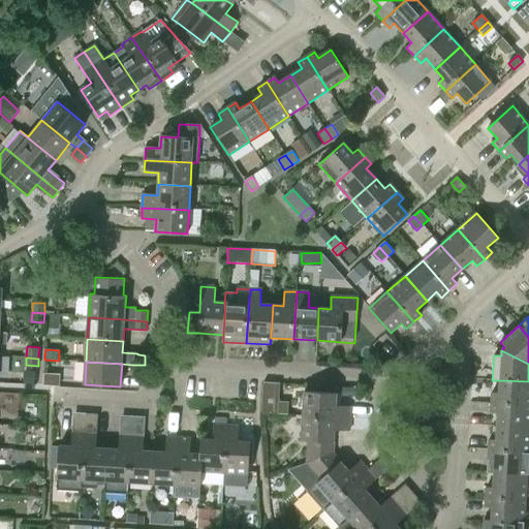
[(144,374),(145,365),(132,365),(131,373),(144,374)]
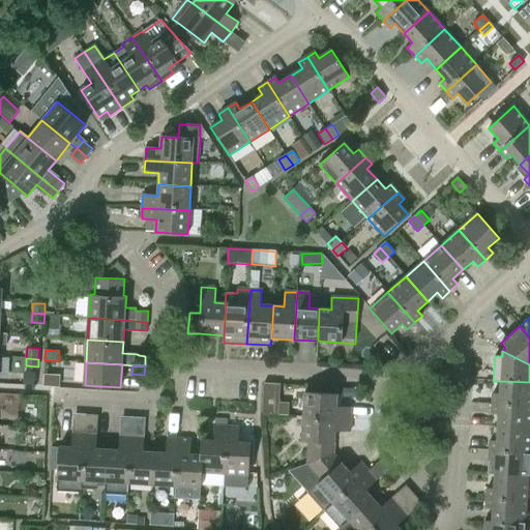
[(492,404),(529,406),(529,382),(500,381),(499,393),(493,393),(492,404)]
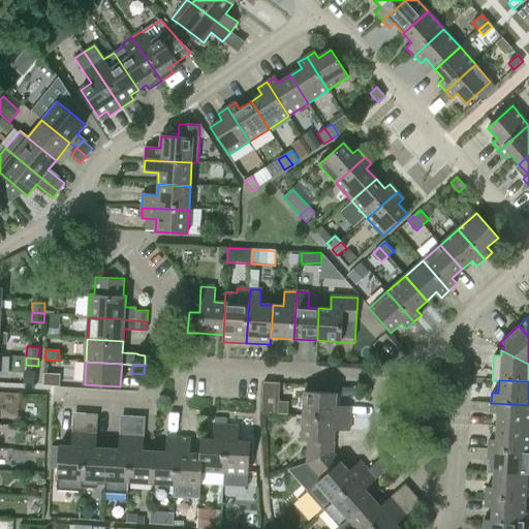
[(263,382),(261,407),(262,413),(278,414),(279,383),(263,382)]
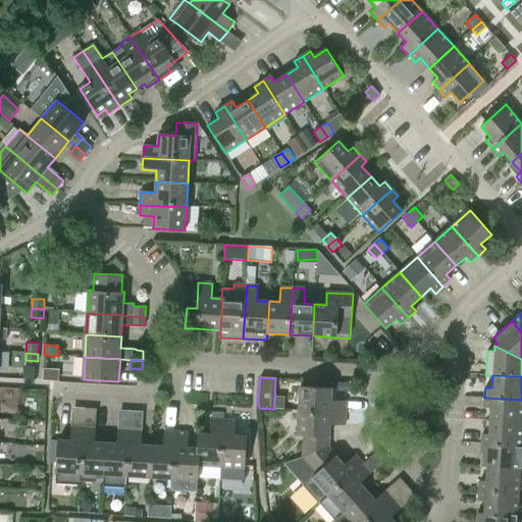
[(301,386),(299,412),(346,414),(346,402),(331,401),(331,388),(301,386)]
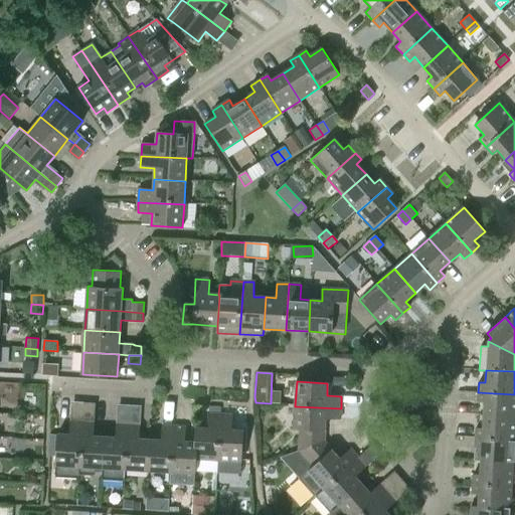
[(514,417),(514,394),(478,392),(478,401),(484,402),(484,415),(514,417)]
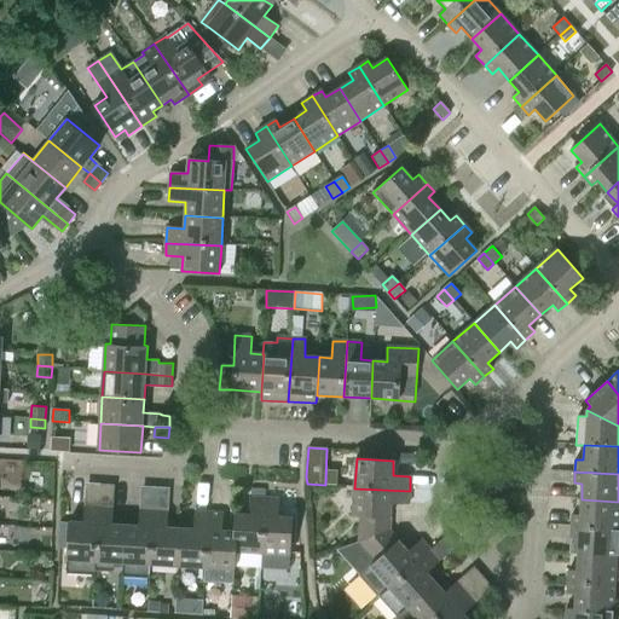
[(501,495),(502,485),(502,481),(487,480),(486,495),(501,495)]
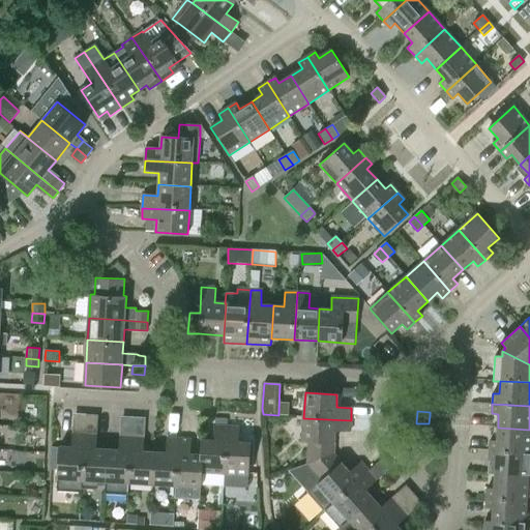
[(307,464),(308,465),(334,455),(333,454),(334,431),(350,432),(351,420),(303,418),(302,442),(308,442),(307,464)]
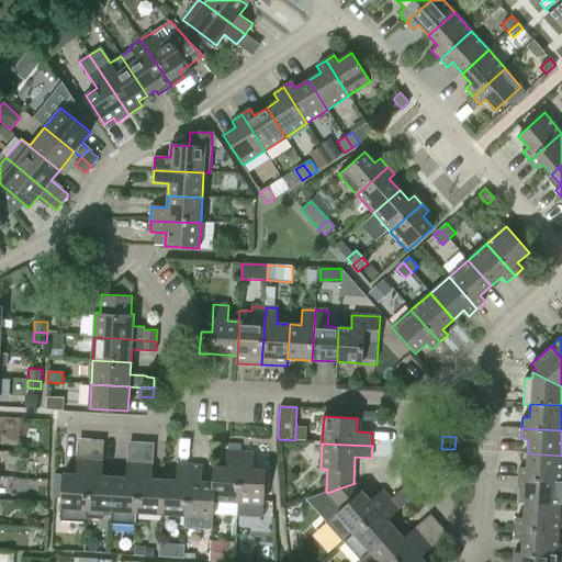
[(212,514),(213,515),(237,516),(242,452),(228,452),(227,468),(213,467),(212,483),(214,483),(212,514)]
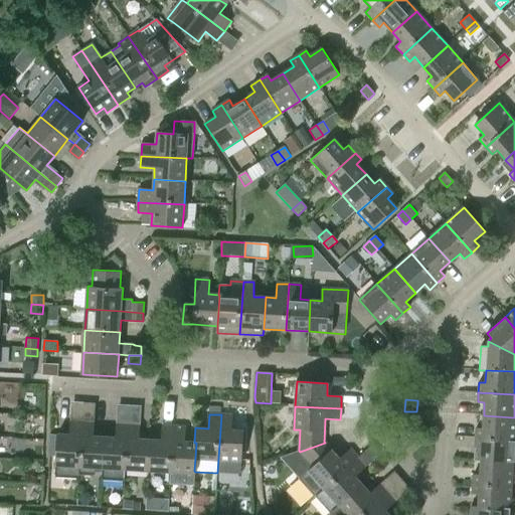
[(232,415),(221,414),(217,473),(240,474),(243,431),(231,430),(232,415)]
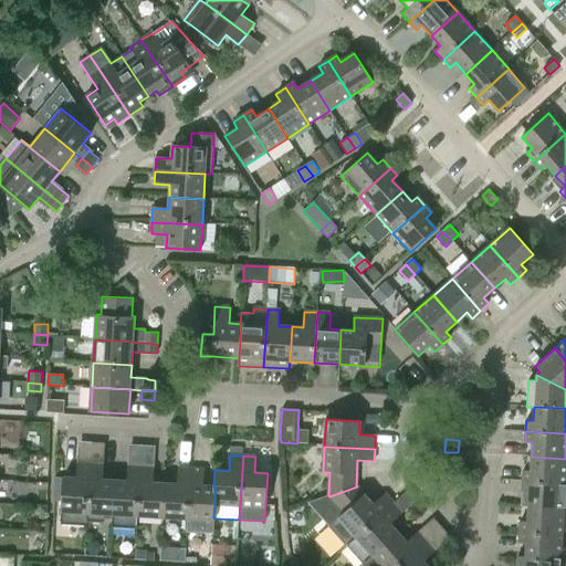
[(565,484),(565,464),(565,459),(532,457),(531,471),(523,470),(523,482),(565,484)]
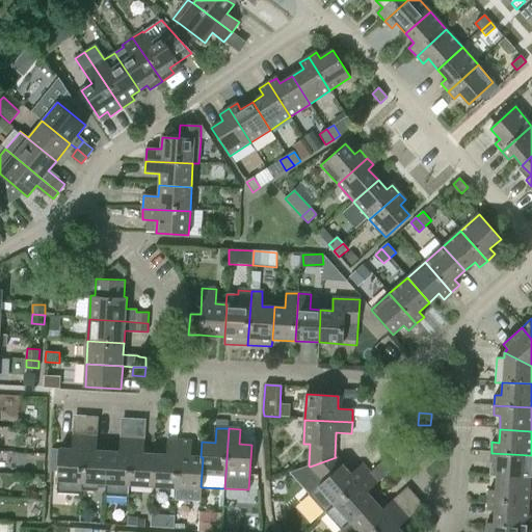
[(59,449),(58,481),(57,493),(82,495),(82,490),(85,435),(73,434),(72,450),(59,449)]
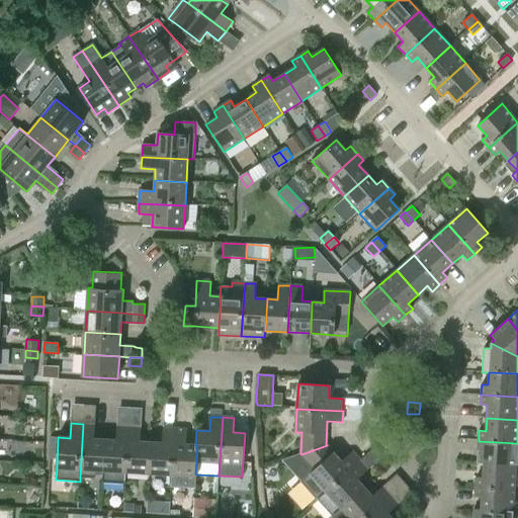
[(94,424),(83,424),(80,478),(94,479),(94,475),(103,475),(105,440),(93,439),(94,424)]
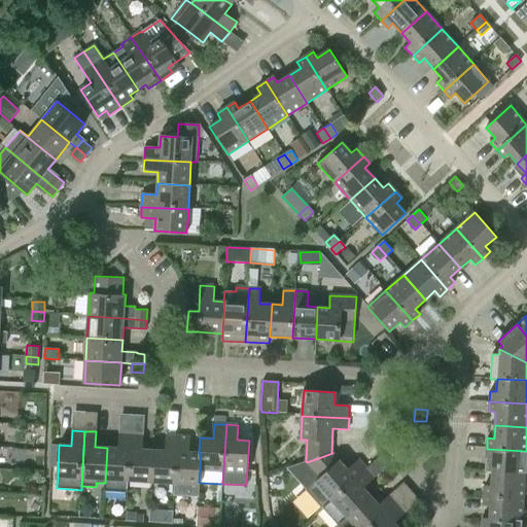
[(128,481),(129,481),(132,433),(118,433),(117,448),(107,448),(105,483),(104,491),(128,493),(128,481)]
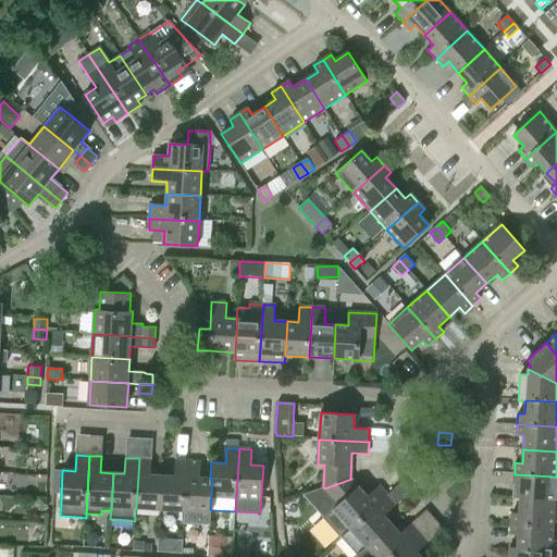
[(151,459),(139,458),(136,508),(161,509),(163,475),(150,474),(151,459)]
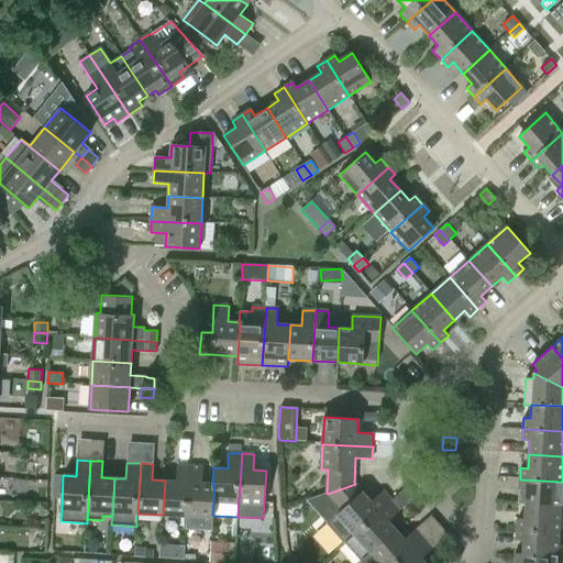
[(163,515),(187,516),(190,466),(177,465),(176,482),(165,481),(163,515)]
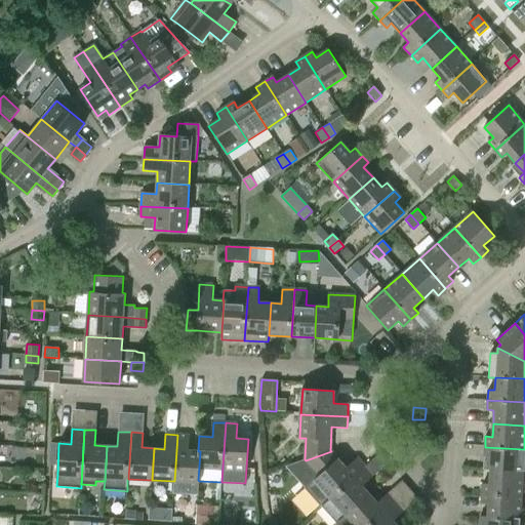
[(198,495),(199,481),(198,480),(200,451),(198,451),(189,450),(189,436),(177,435),(174,481),(174,493),(198,495)]
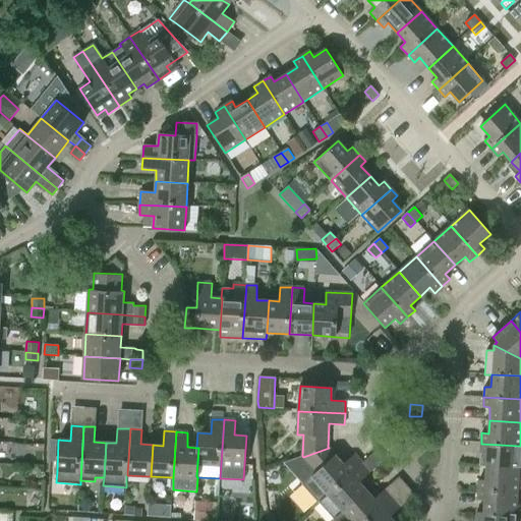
[(519,469),(520,446),(481,444),(480,453),(486,454),(486,467),(519,469)]
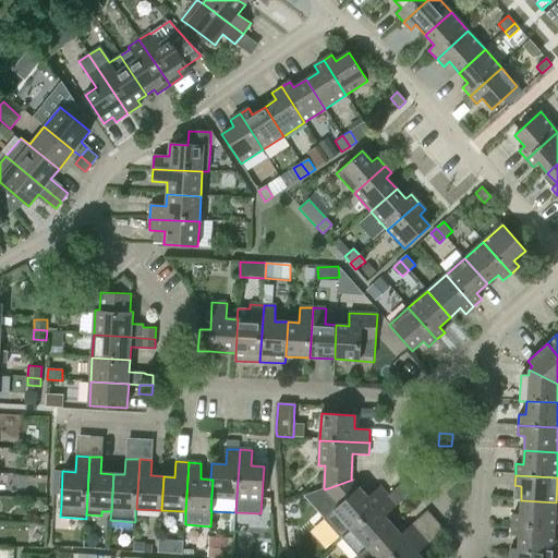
[(341,538),(351,530),(389,497),(379,487),(367,497),(352,480),(325,489),(339,506),(324,519),(341,538)]
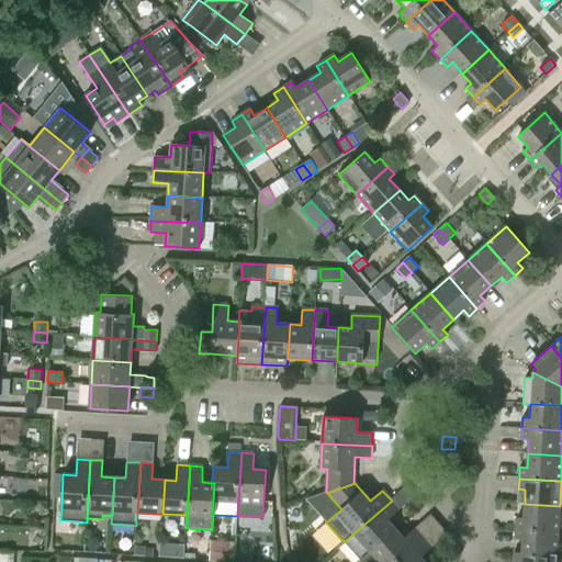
[(344,542),(360,561),(370,552),(396,530),(388,520),(400,509),(392,501),(353,534),(344,542)]
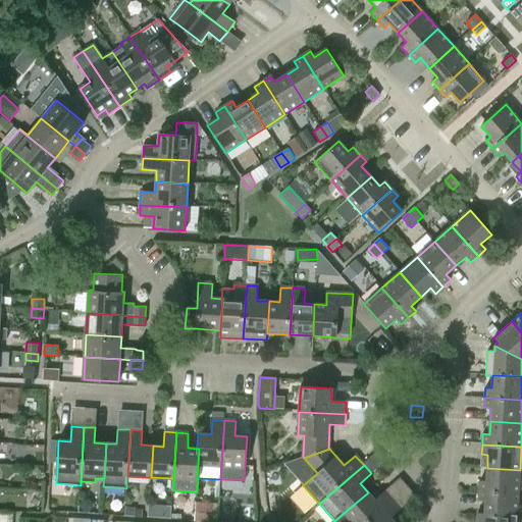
[(518,493),(520,470),(487,468),(486,481),(480,480),(479,491),(518,493)]
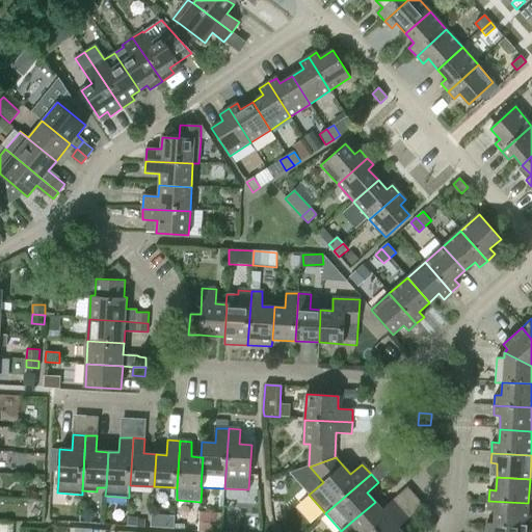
[(381,509),(375,502),(350,523),(341,531),(342,531),(376,531),(402,509),(393,500),(381,509)]
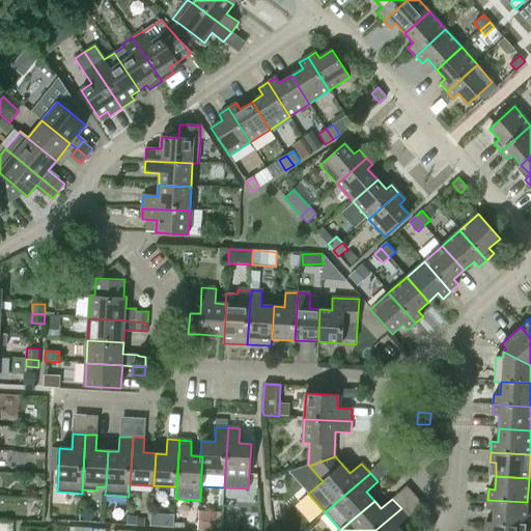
[(526,525),(527,502),(487,500),(486,509),(494,509),(493,522),(493,524),(526,525)]
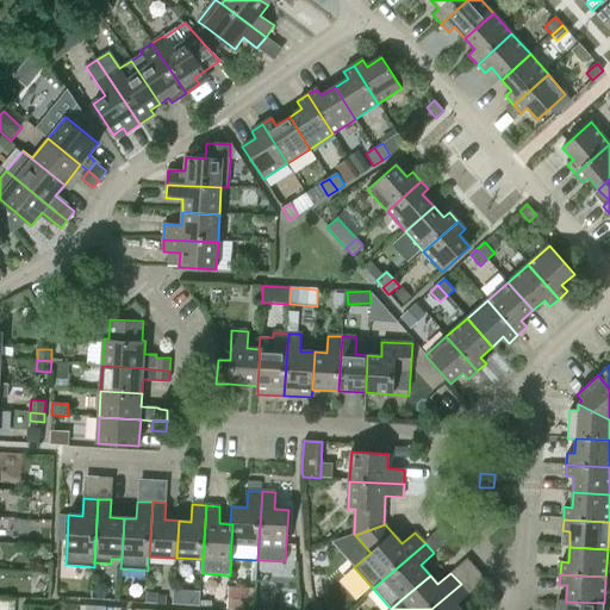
[(461,584),(431,609),(460,609),(456,605),(470,593),(461,584)]
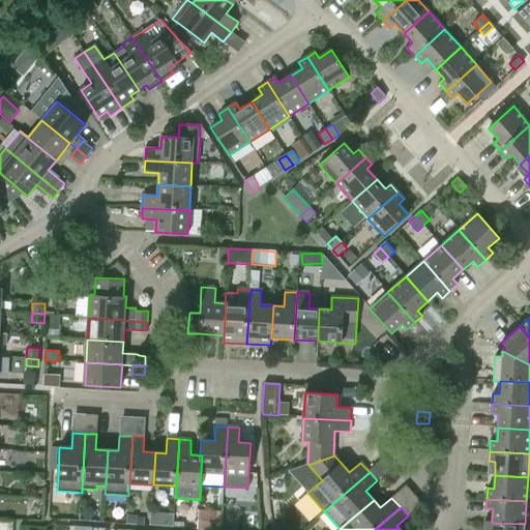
[(209,529),(218,529),(219,509),(198,509),(197,529),(209,529)]
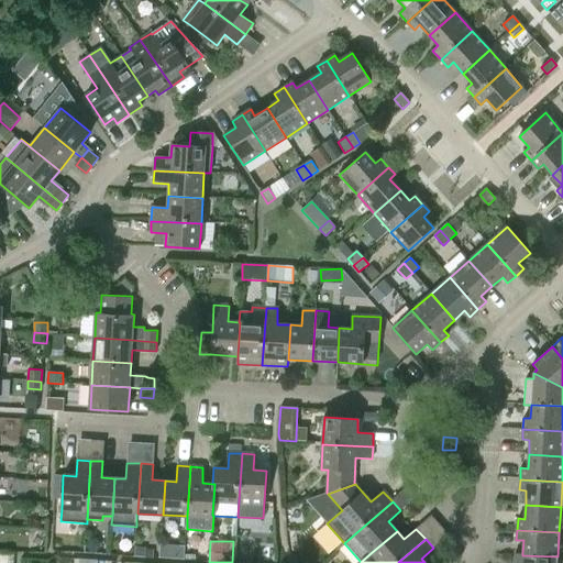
[(556,562),(558,556),(522,555),(522,553),(516,553),(515,562),(556,562)]
